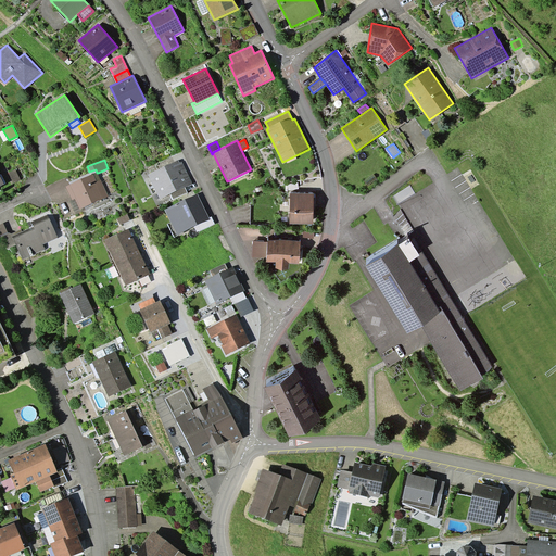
[(179,161),(149,175),(160,199),(172,194),(186,187),(193,184),(182,162),(179,163),(179,161)]
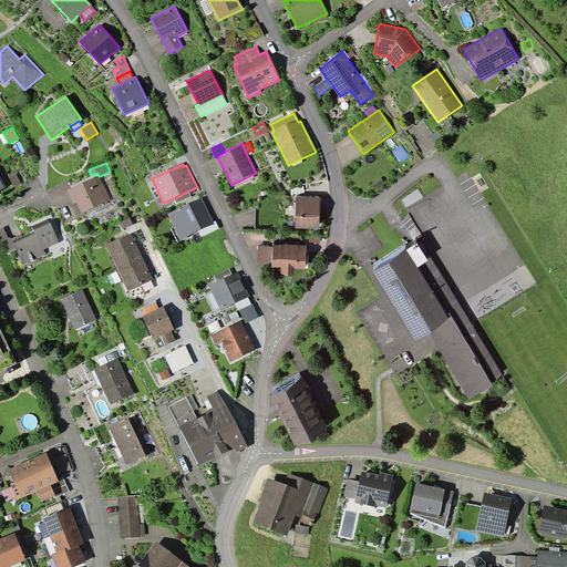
[(99,176),(68,191),(73,204),(76,203),(82,214),(83,214),(112,200),(103,183),(100,176),(99,176)]
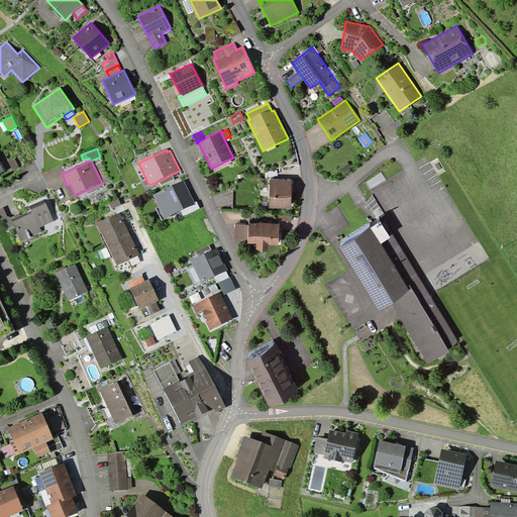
[(175,179),(173,174),(160,181),(161,185),(175,179)]
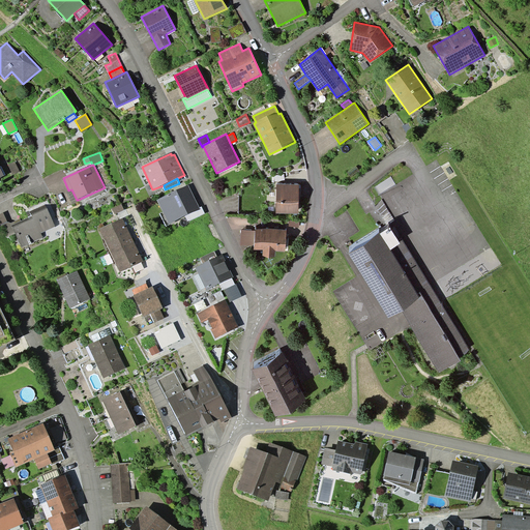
[(200,207),(188,184),(157,200),(164,212),(170,225),(185,216),(200,209),(200,207)]
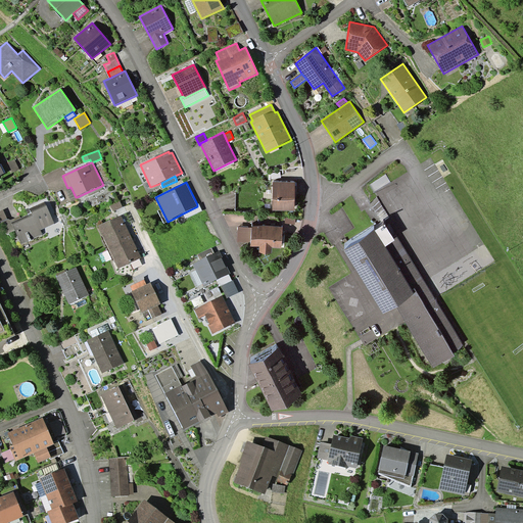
[(295,182),(273,182),(273,210),(294,211),(295,182)]
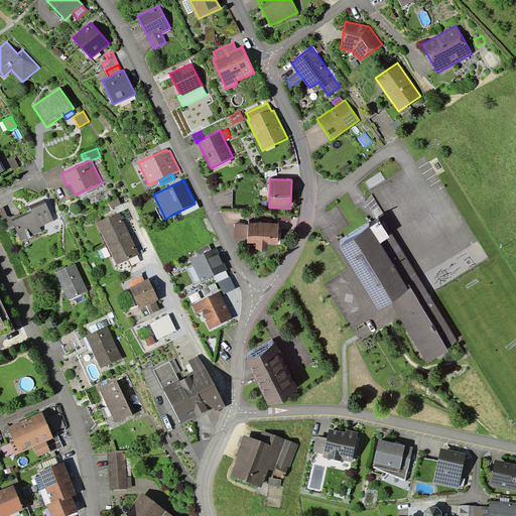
[(67,185),(62,187),(68,200),(77,196),(76,195),(75,195),(70,184),(67,185)]
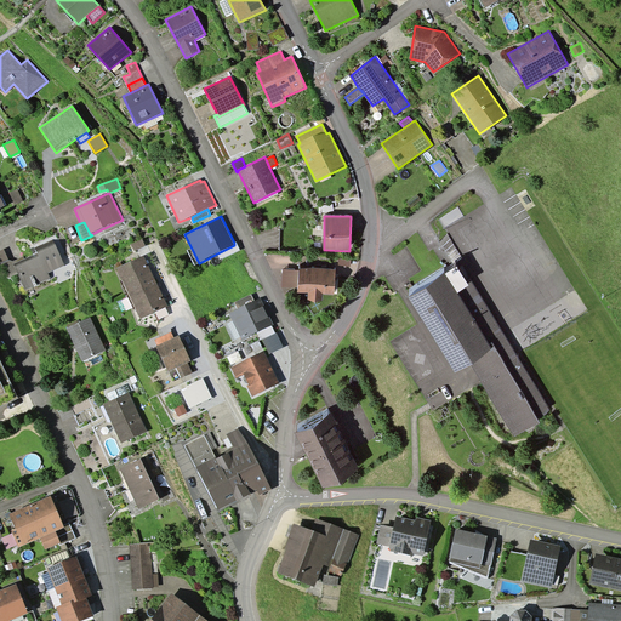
[(146,246),(142,239),(131,244),(135,251),(146,246)]
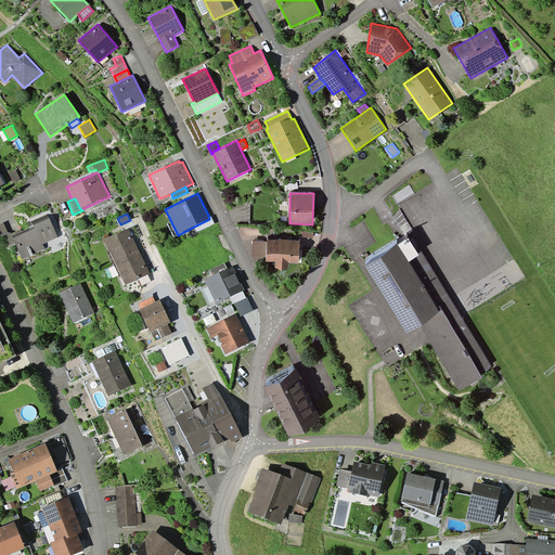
[(211,216),(209,217),(209,219),(194,227),(196,232),(215,223),(211,216)]
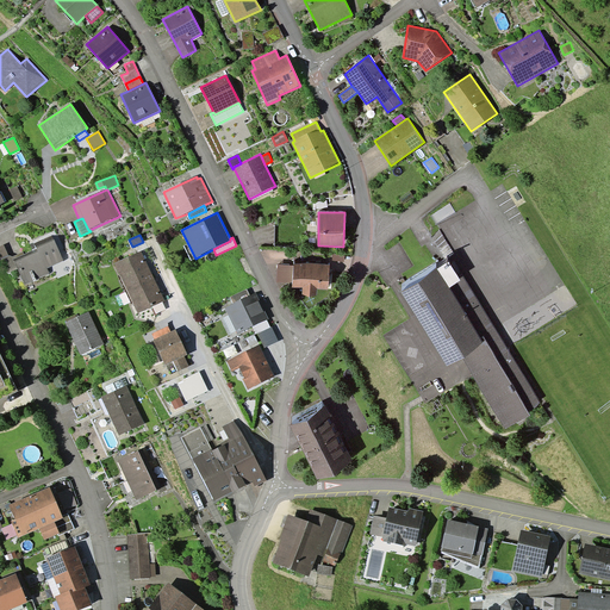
[(24,254),(13,259),(18,268),(25,285),(50,273),(48,268),(64,261),(55,240),(37,248),(37,249),(24,254)]
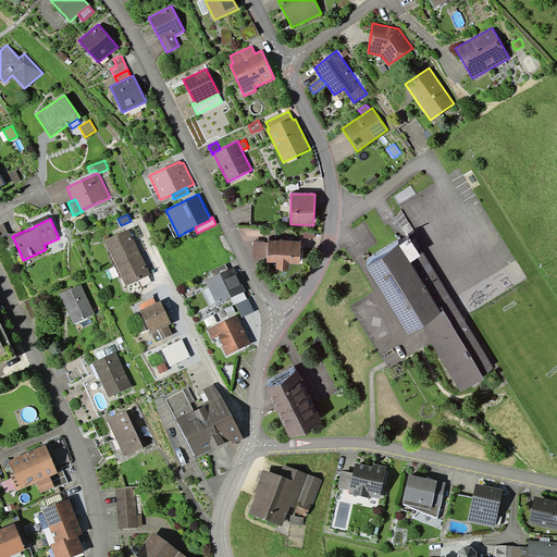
[(168,224),(174,238),(178,236),(172,223),(168,224)]
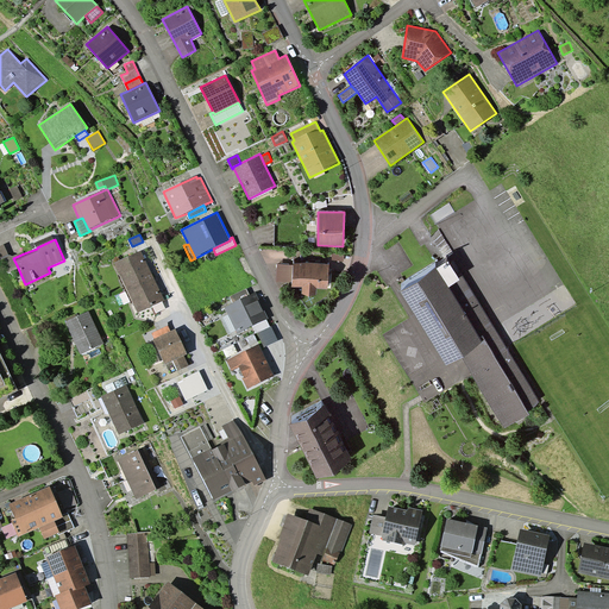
[(115,263),(127,288),(154,276),(142,250),(115,263)]
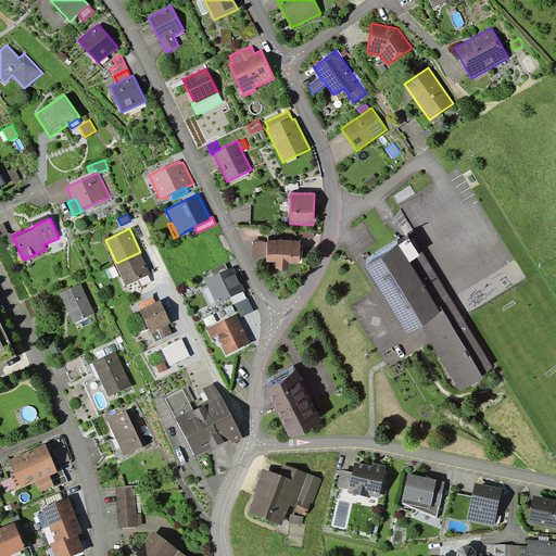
[(22,231),(21,229),(12,234),(8,232),(1,236),(7,248),(16,244),(12,236),(22,231)]
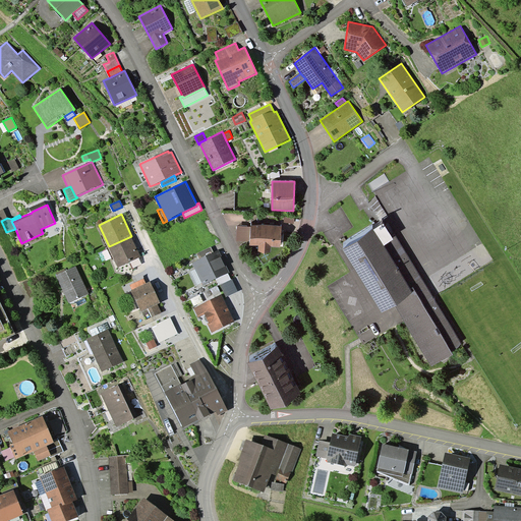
[(393,238),(384,223),(373,229),(372,228),(343,249),(383,310),(394,303),(432,366),(453,355),(452,352),(463,346),(396,236),(393,238)]
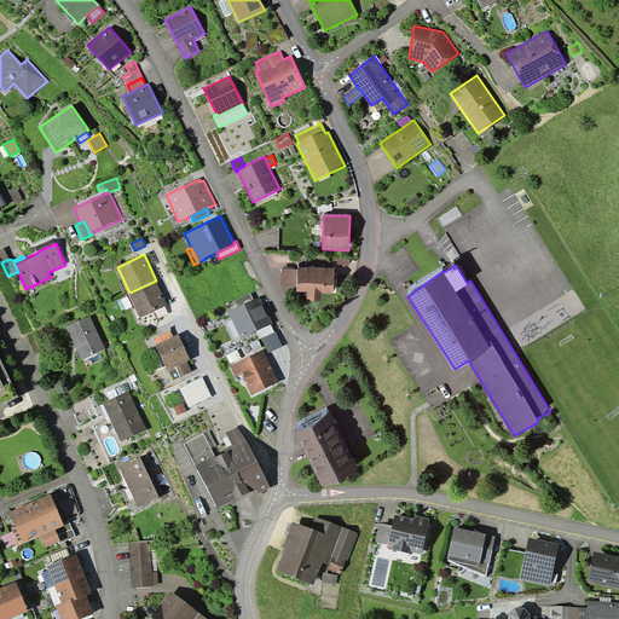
[(333,294),(335,268),(299,266),(298,268),(298,287),(296,291),(307,291),(307,299),(322,300),(322,293),(333,294)]
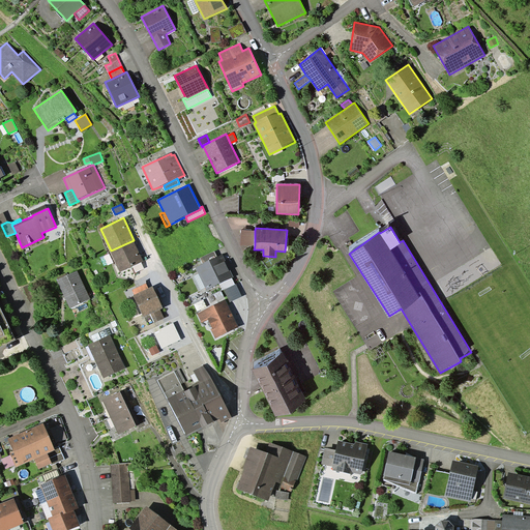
[(255,245),(255,230),(241,230),(241,245),(255,245)]
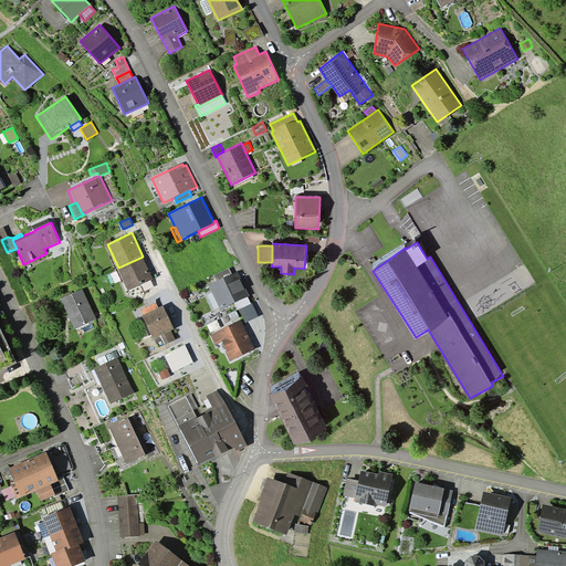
[(153,279),(143,257),(118,268),(128,290),(142,284),(150,280),(153,279)]
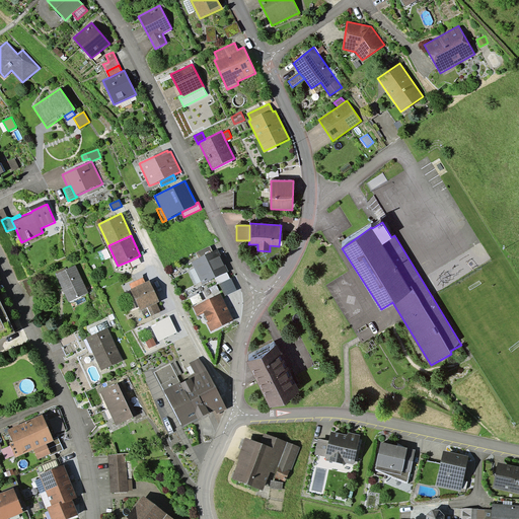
[(199,258),(213,251),(210,245),(196,252),(199,258)]
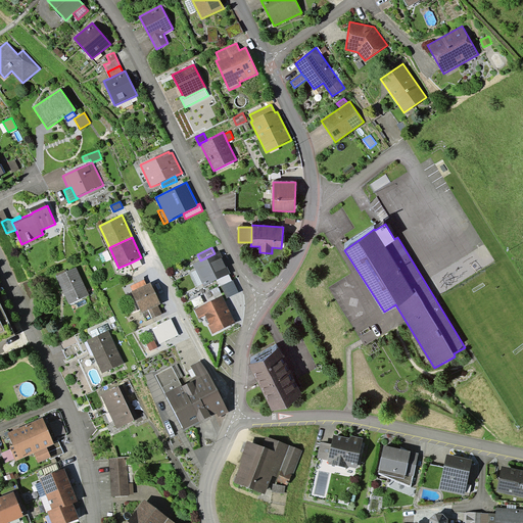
[(231,274),(220,251),(215,253),(200,260),(193,264),(195,270),(202,284),(204,286),(217,280),(229,274),(231,274)]
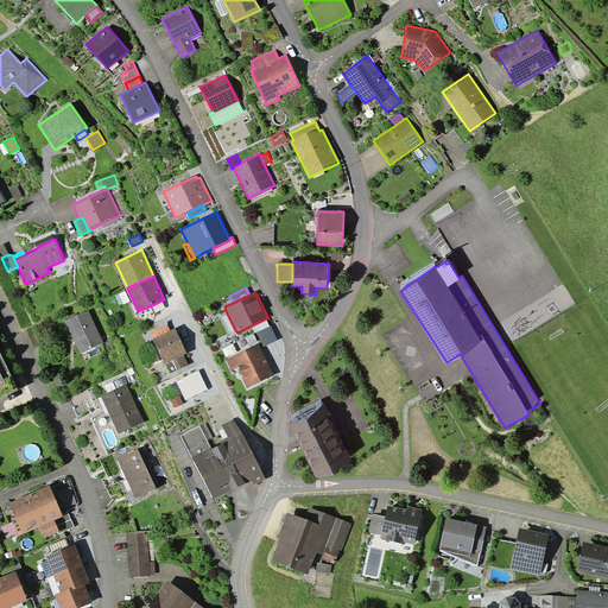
[(166,309),(162,301),(152,305),(156,314),(166,309)]
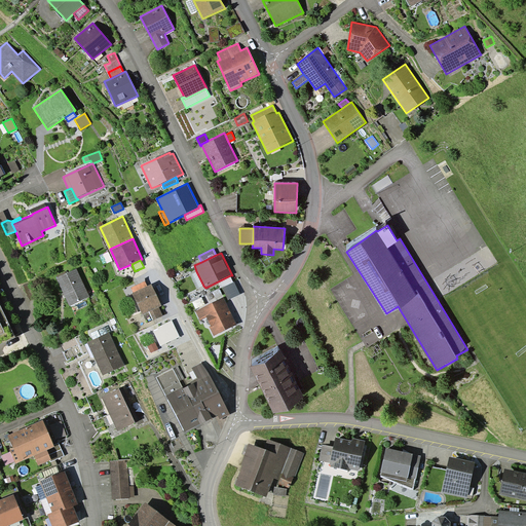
[(58,277),(57,278),(70,306),(90,297),(77,268),(66,273),(58,277)]
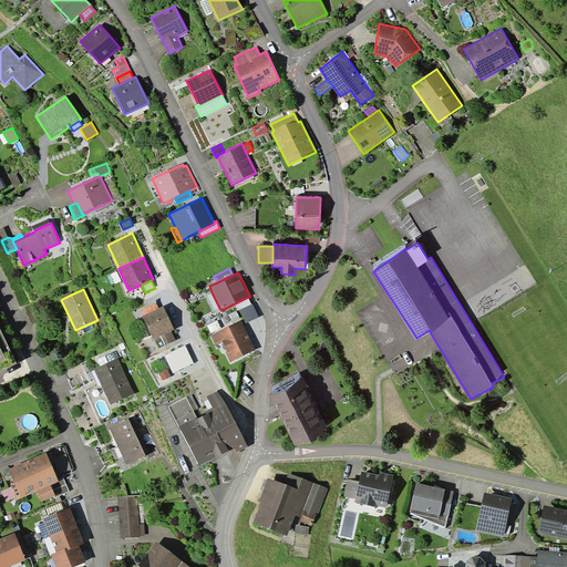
[(213,311),(219,308),(212,292),(205,296),(213,311)]
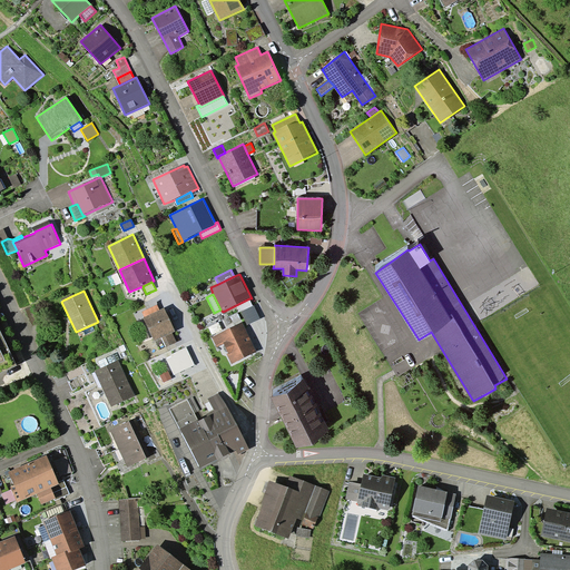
[(253,306),(249,298),(236,305),(239,312),(241,312),(253,306)]
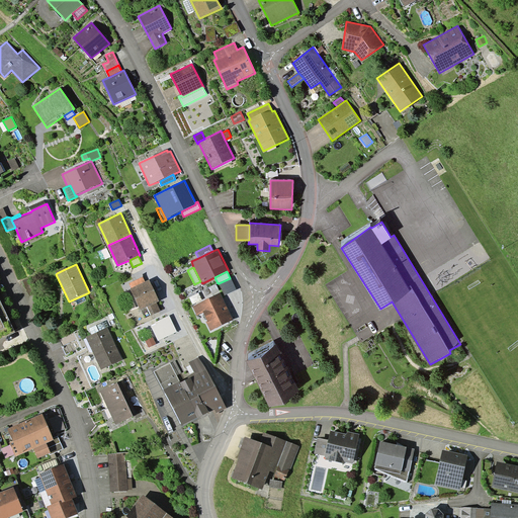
[(132,287),(145,281),(143,277),(130,283),(132,287)]
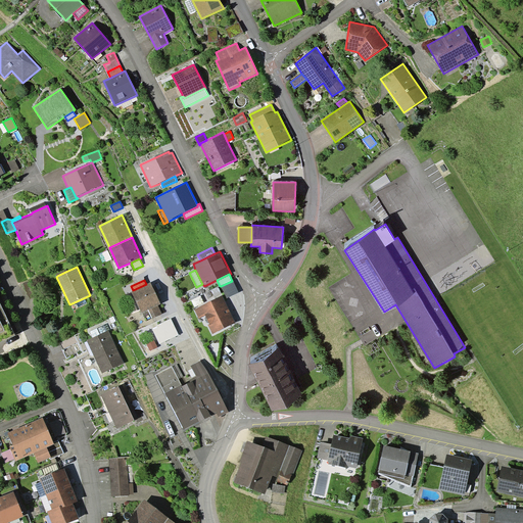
[(232,281),(221,286),(227,298),(239,292),(233,280),(232,281)]
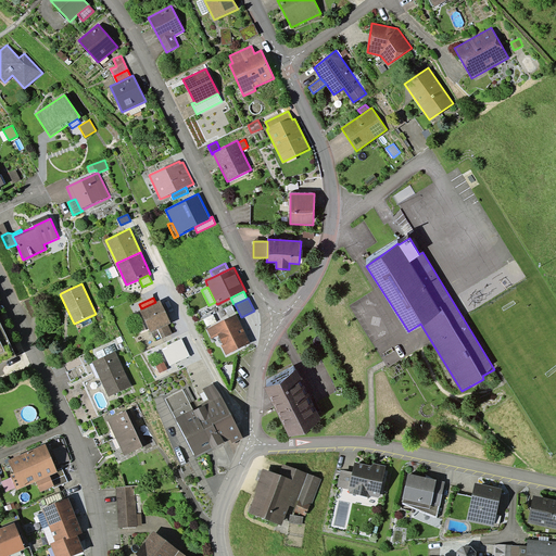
[(171,323),(160,300),(155,302),(141,308),(140,310),(146,321),(149,328),(151,332),(158,329),(162,339),(173,335),(167,325),(171,323)]
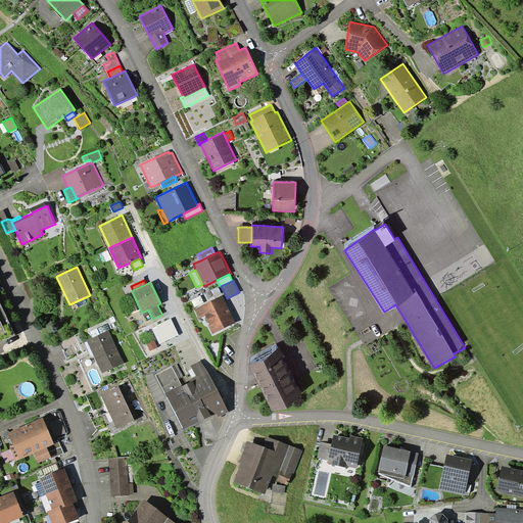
[(222,293),(219,287),(210,290),(215,297),(222,293)]
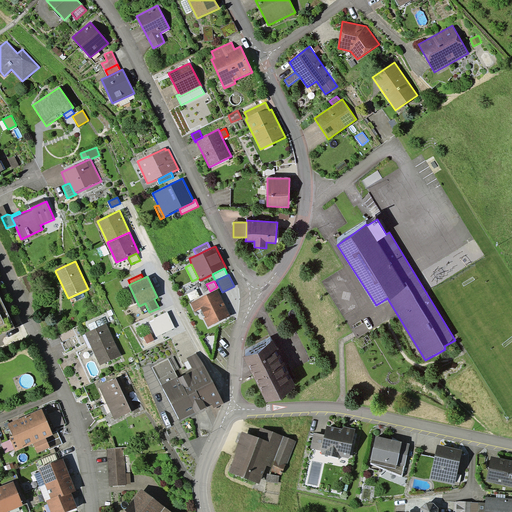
[(231,316),(218,290),(190,303),(195,312),(201,309),(205,317),(204,318),(208,327),(231,316)]
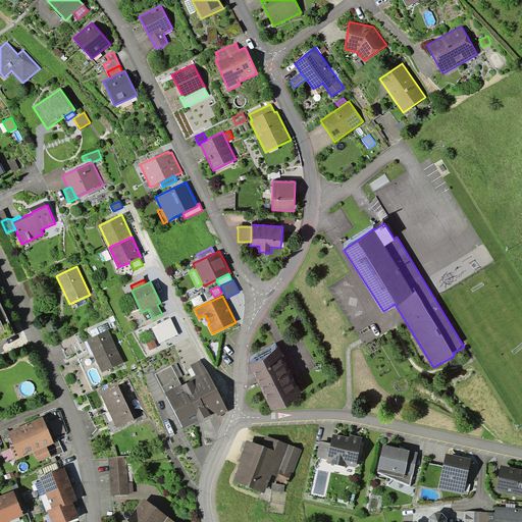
[(0,342),(15,334),(0,302),(0,342)]
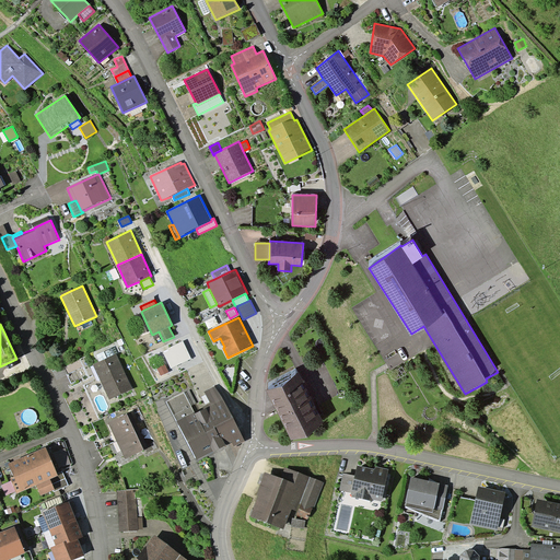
[(191,359),(183,341),(167,349),(167,350),(163,352),(171,368),(191,359)]
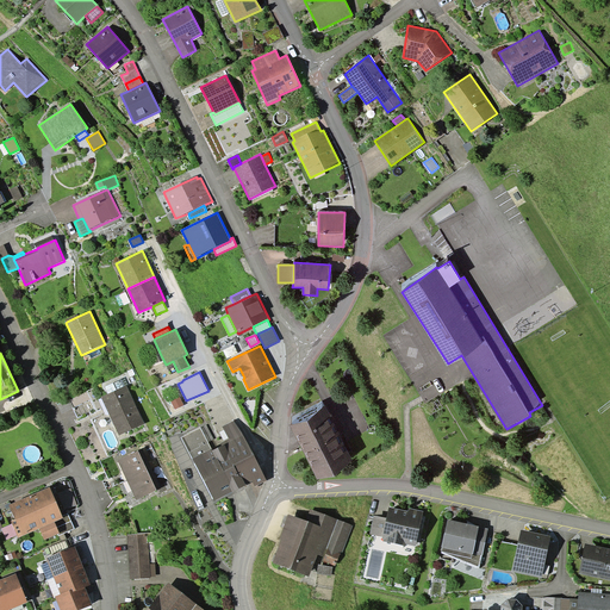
[(105,387),(109,394),(117,390),(113,383),(105,387)]
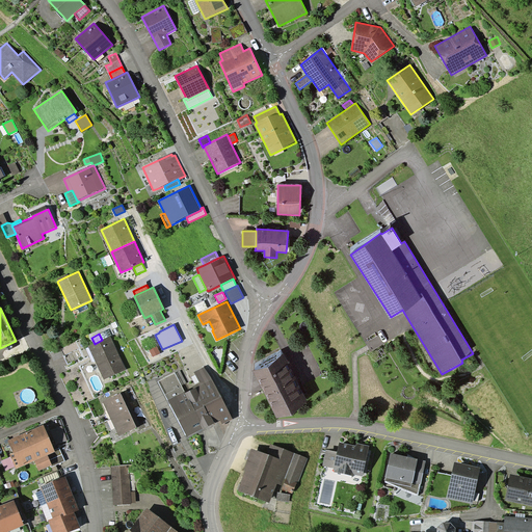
[(95,344),(88,346),(88,347),(96,361),(104,379),(127,369),(110,336),(102,340),(95,344)]
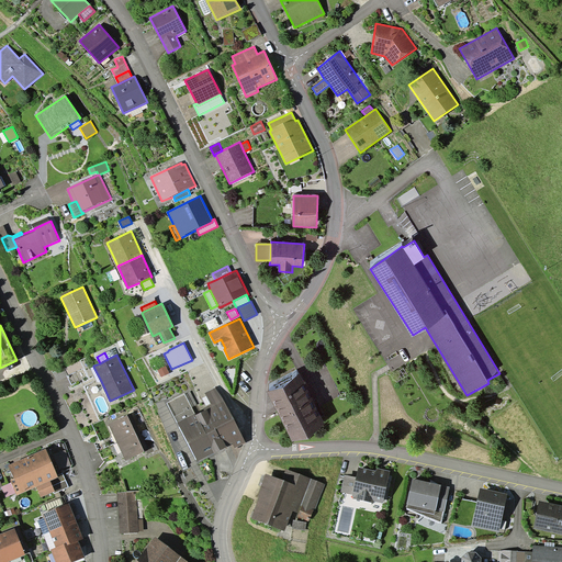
[(164,362),(156,367),(161,377),(169,373),(164,362)]
